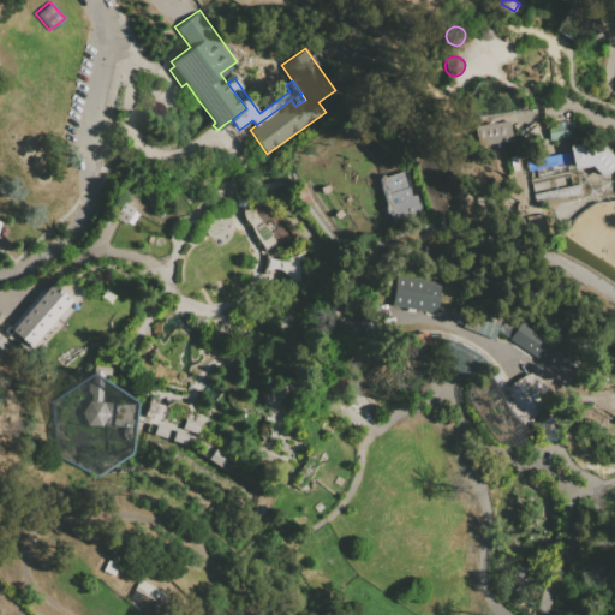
[(509,120),(513,141),(478,147),(475,126),(509,120)]
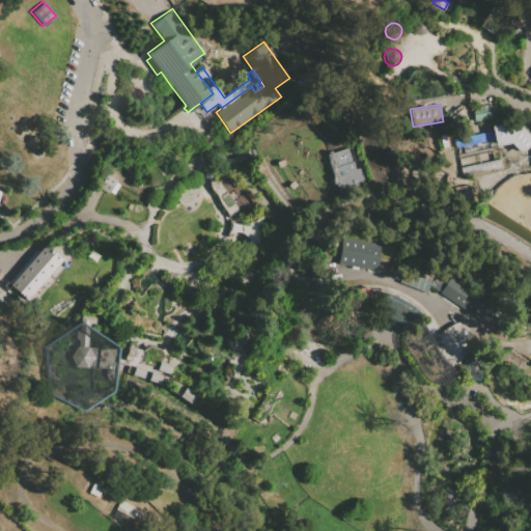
[(494,104),(496,118),(474,120),(472,107),(494,104)]
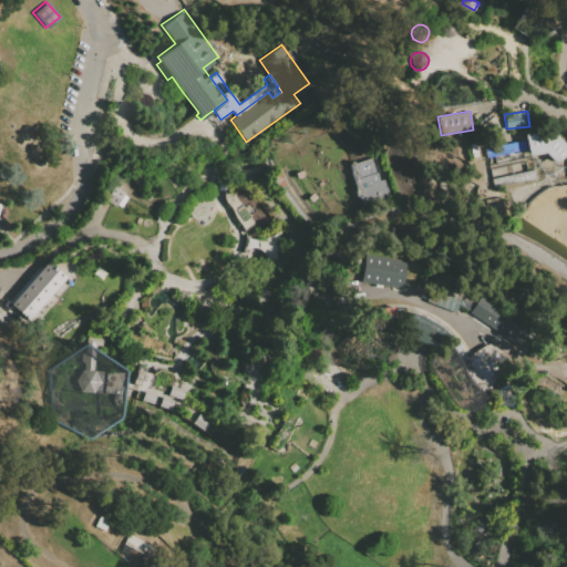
[(547,137),(549,145),(556,147),(562,142),(559,134),(553,133),(547,137)]
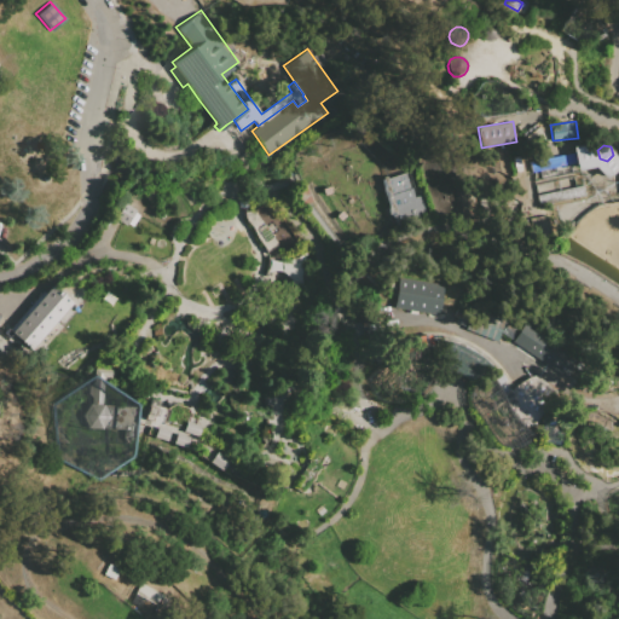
[(584,154),(586,161),(594,163),(600,158),(597,150),(590,148),(584,154)]
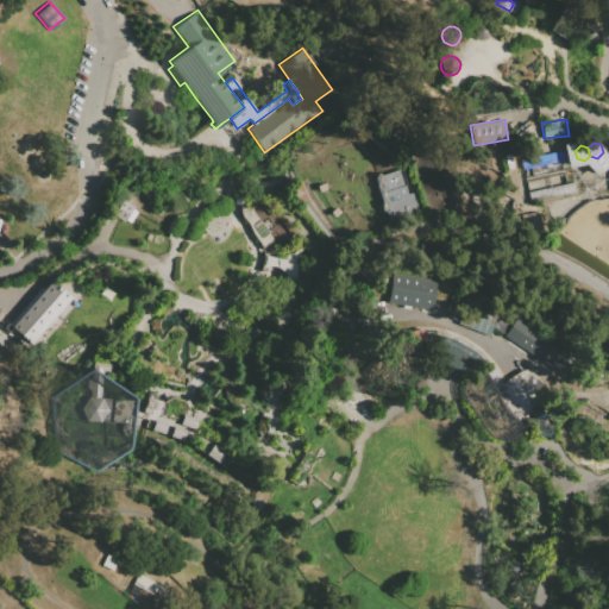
[(528,199),(521,159),(566,151),(573,190),(528,199)]
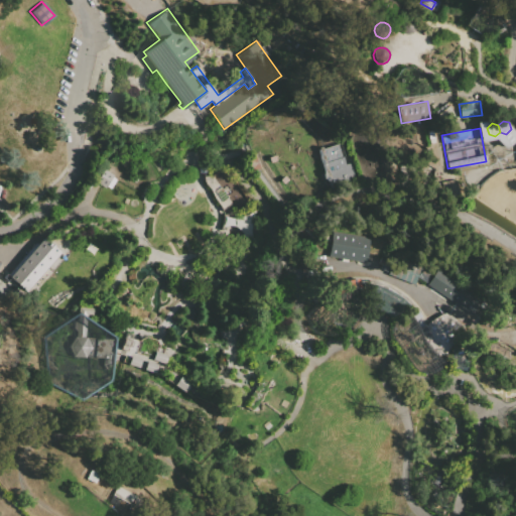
[(506,134),(507,140),(513,142),(515,139),(515,130),(511,129),(506,134)]
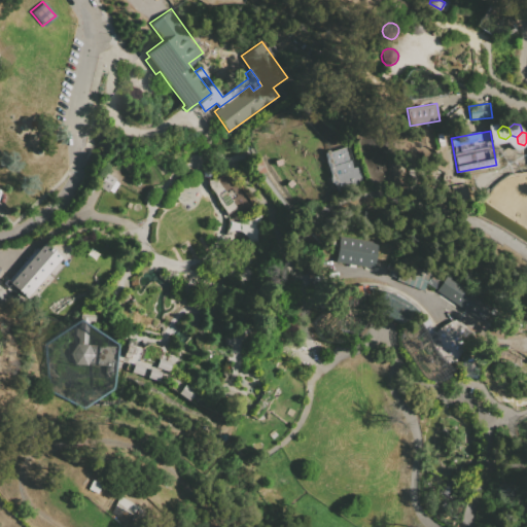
[(326,151),(344,146),(354,181),(336,186),(326,151)]
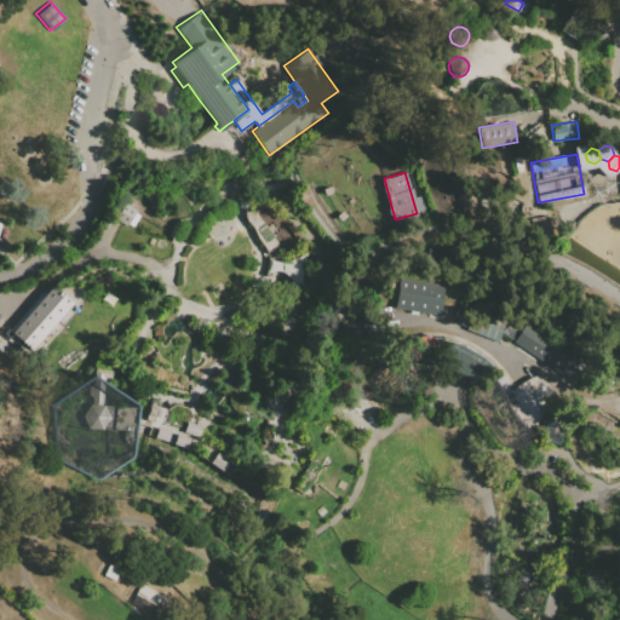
[(596,206),(592,196),(579,202),(585,214),(596,206)]
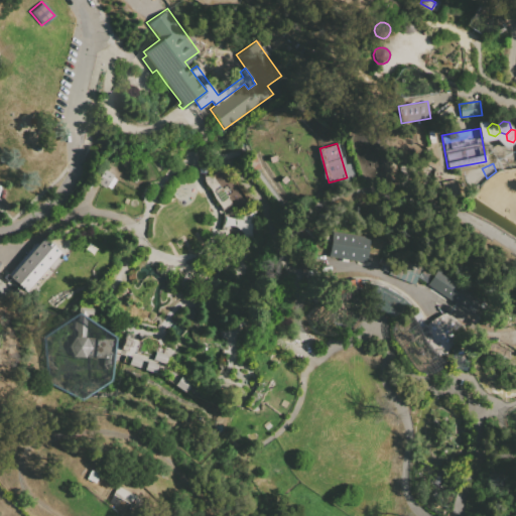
[(103,168),(112,174),(104,188),(99,185),(94,182),(103,168)]
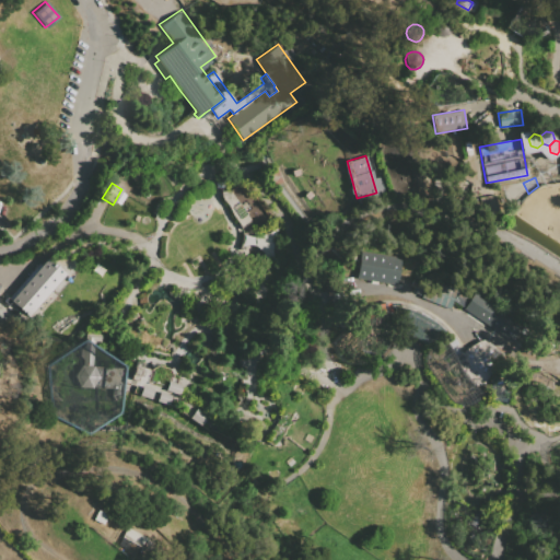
[(520,184),(522,193),(516,195),(515,191),(513,186),(520,184)]
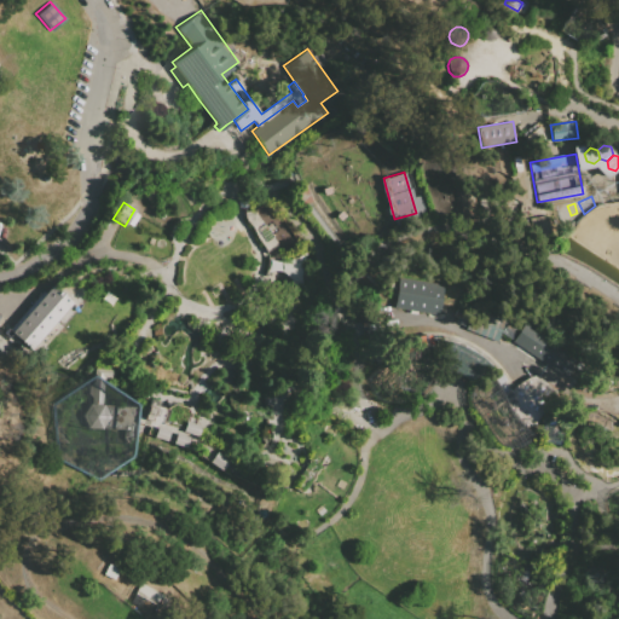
[(243,212),(254,210),(265,226),(271,221),(277,230),(271,233),(277,243),(265,252),(265,249),(260,242),(255,237),(253,230),(249,224),(247,223),(243,218),(243,212)]
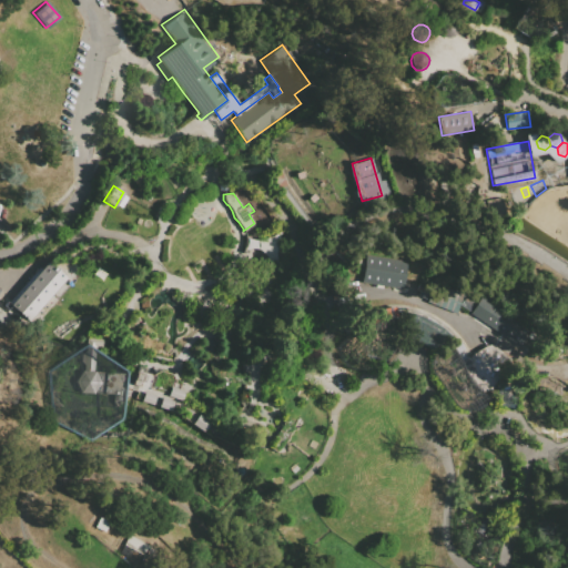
[(501,198),(504,214),(487,216),(485,200),(501,198)]
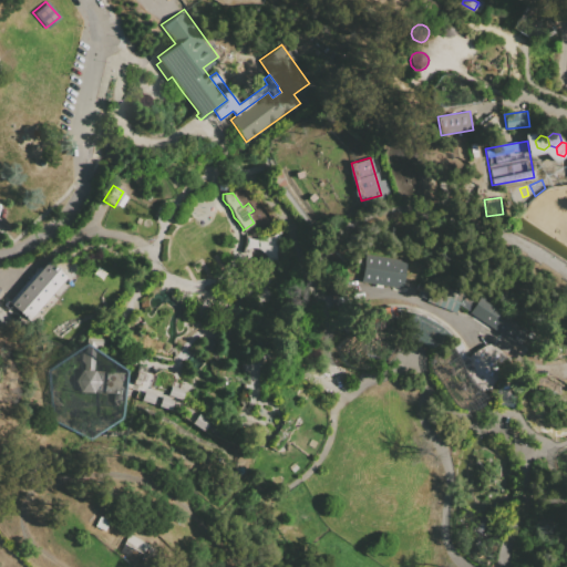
[(248,243),(260,234),(277,222),(279,225),(281,228),(282,233),(284,236),(284,240),(284,246),(284,250),(282,255),(280,260),(278,264),(276,267),(271,270),(269,272),(267,270),(255,253),(248,243)]
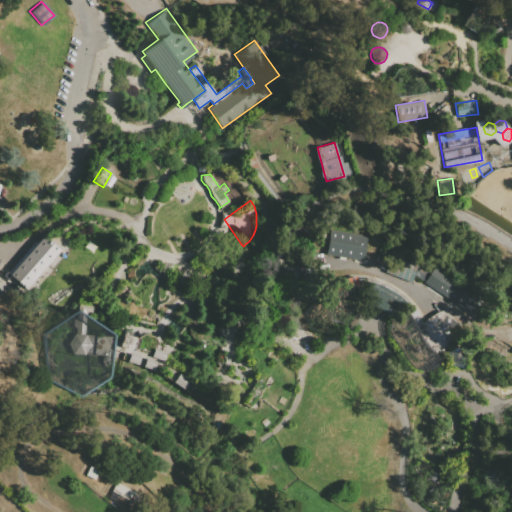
[(233,203),(235,206),(233,208),(226,211),(226,208),(233,203)]
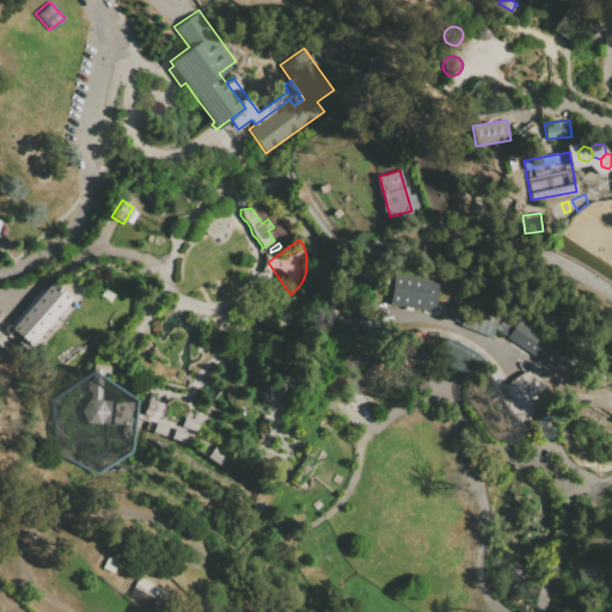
[(438,282),(392,274),(387,304),(433,312),(438,282)]
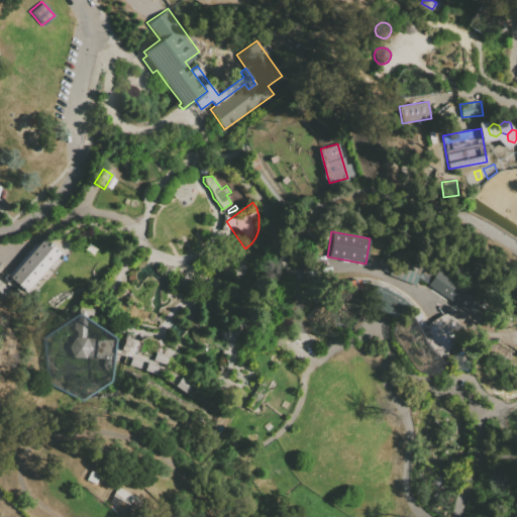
[(24,292),(60,252),(43,238),(8,278),(24,292)]
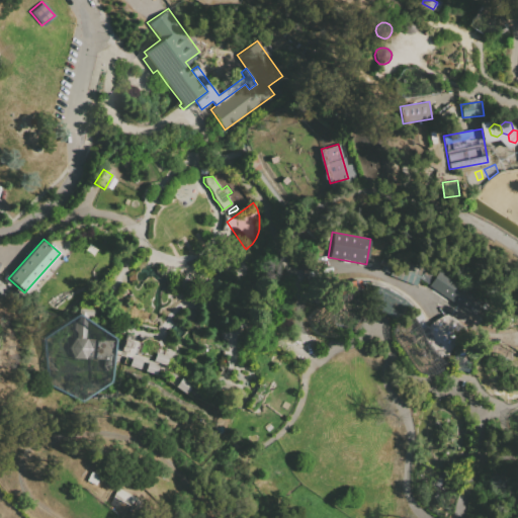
[(387,274),(414,285),(421,268),(395,257),(387,274)]
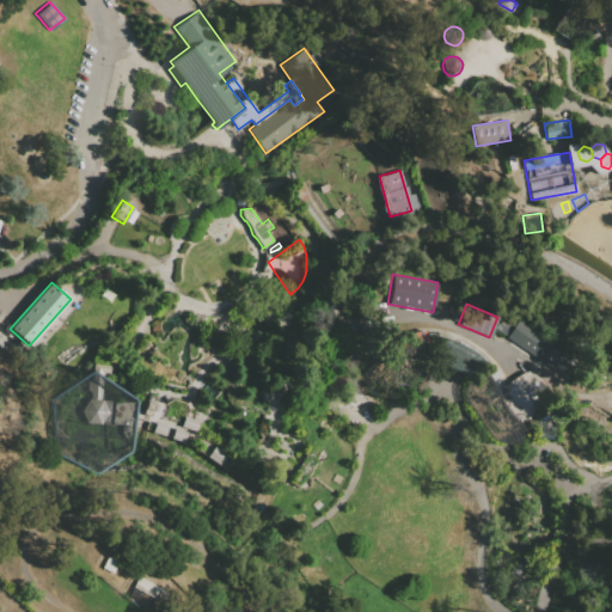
[(350,310),(361,335),(368,331),(359,306),(350,310)]
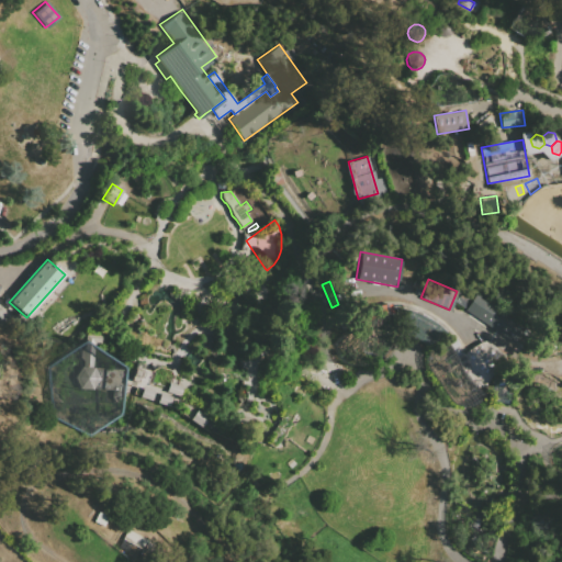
[(420,281),(426,283),(420,295),(416,293),(420,281)]
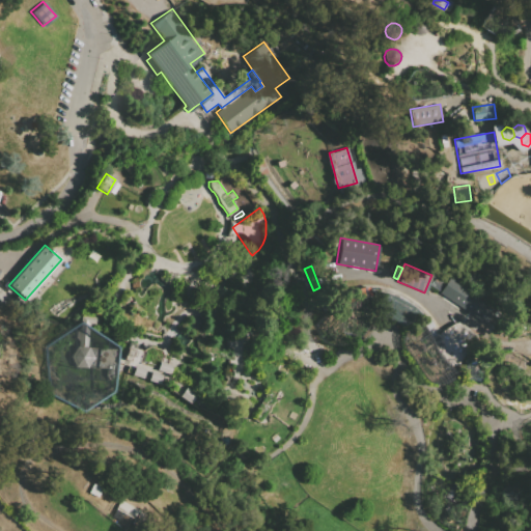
[(450,277),(439,294),(482,322),(494,305),(450,277)]
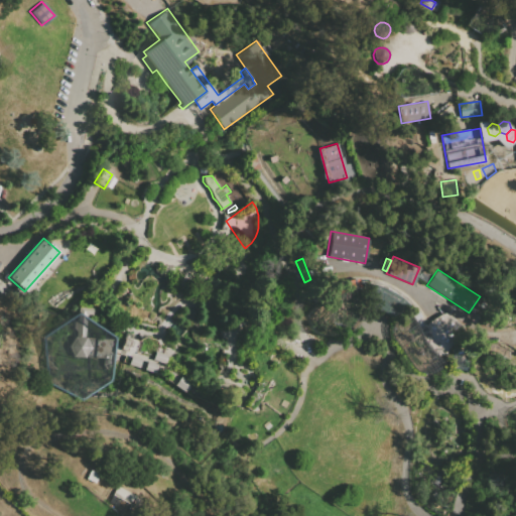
[(423,270),(418,278),(426,282),(430,274),(423,270)]
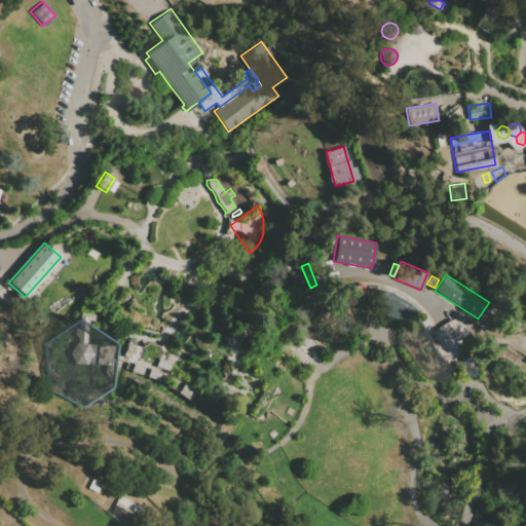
[(132,300),(145,313),(133,327),(130,325),(126,329),(122,325),(126,321),(118,313),(132,300)]
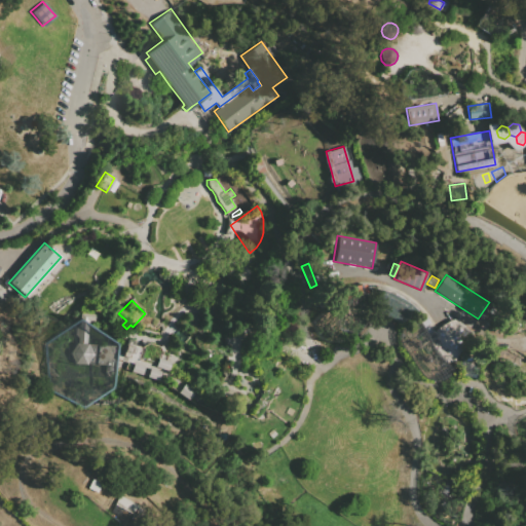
[(94,313),(79,313),(77,342),(75,342),(69,351),(75,363),(89,363),(89,365),(107,365),(107,374),(112,376),(114,370),(120,368),(123,369),(126,363),(116,359),(117,347),(90,346),(87,342),(86,342),(86,322),(94,323),(94,317),(94,313)]
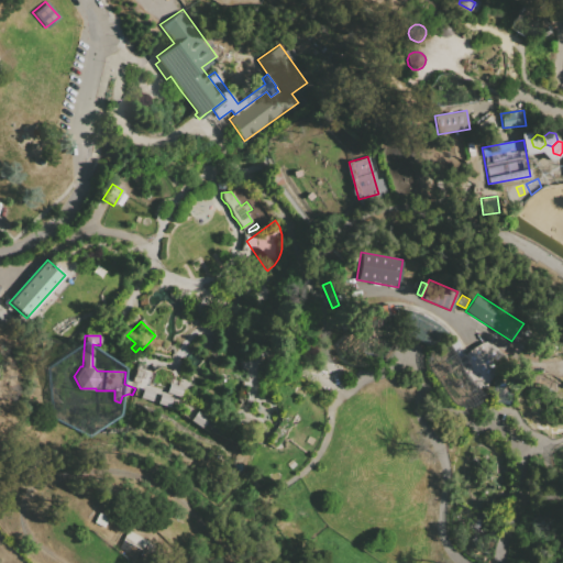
[(446,343),(451,350),(459,344),(453,338),(446,343)]
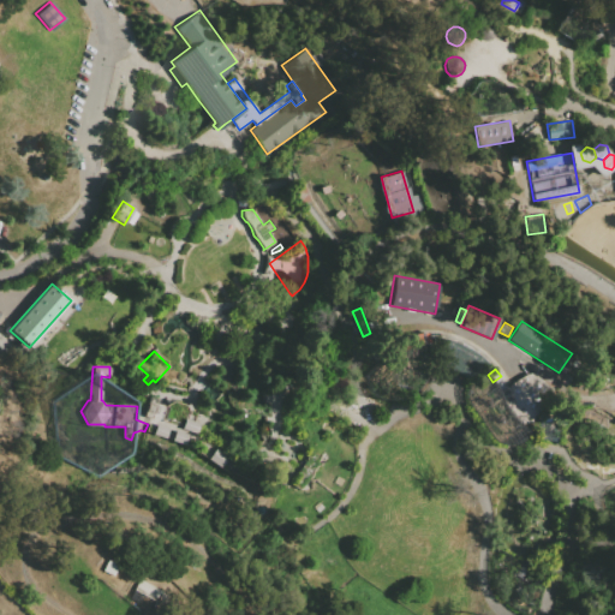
[(529,372),(551,388),(536,410),(524,402),(521,395),(517,398),(513,393),(529,372)]
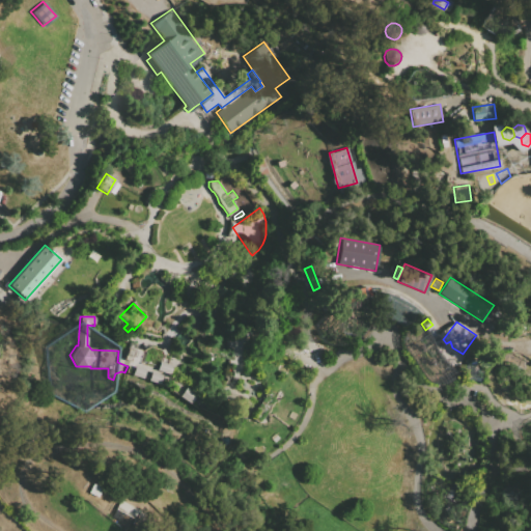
[(443,339),(440,331),(428,337),(434,347),(437,354),(444,361),(449,365),(452,362),(456,364),(463,354),(452,347),(450,341),(446,343),(443,339)]
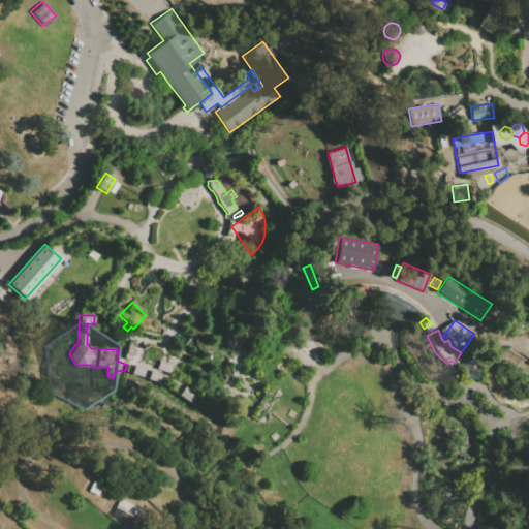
[(124,371),(163,383),(165,376),(169,365),(160,362),(162,355),(159,349),(149,346),(143,349),(143,350),(134,347),(135,345),(127,343),(122,359),(128,362),(127,363),(127,365),(124,371)]
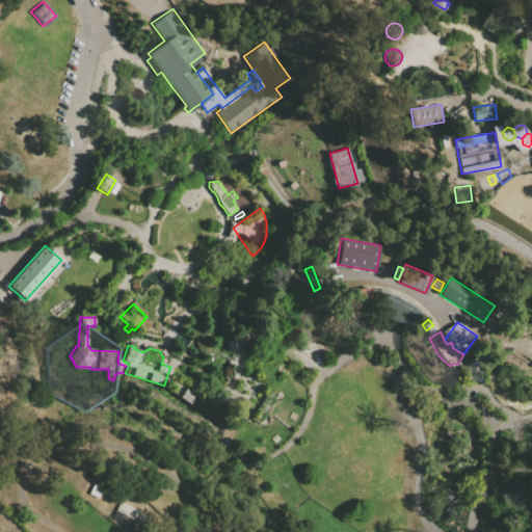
[(171,392),(197,409),(205,399),(179,380),(176,386),(171,392)]
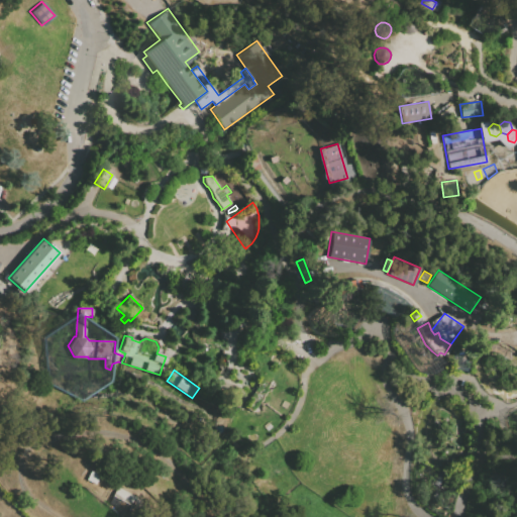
[(245,407),(251,398),(250,397),(259,384),(256,383),(257,381),(261,381),(268,385),(266,388),(269,390),(268,392),(266,391),(259,403),(257,402),(251,412),(245,407)]
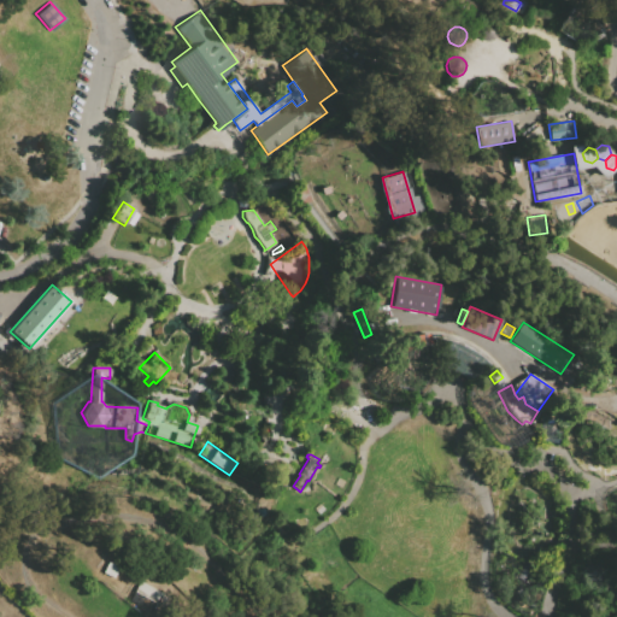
[(95,573),(101,560),(111,566),(105,577),(95,573)]
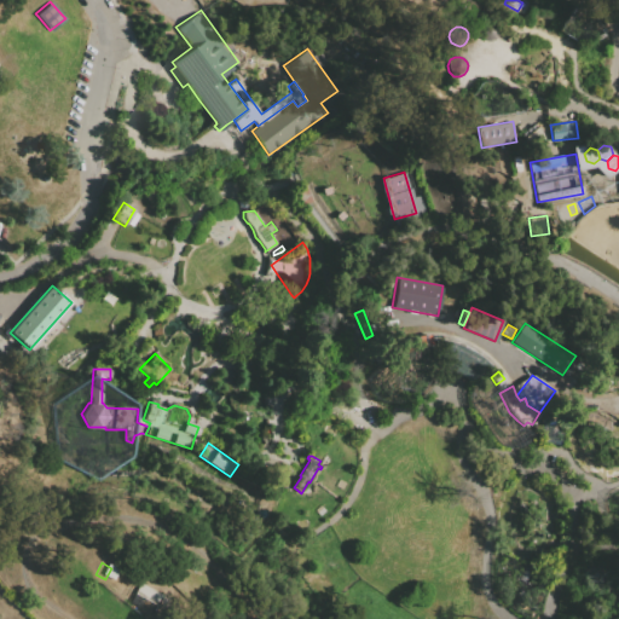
[(148,606),(127,594),(133,583),(154,594),(148,606)]
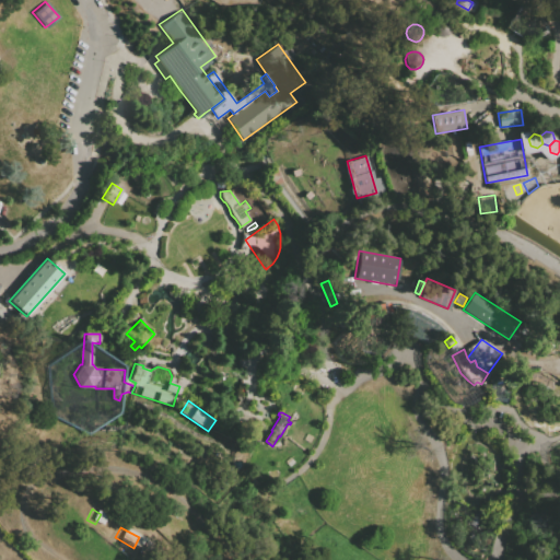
[(115,537),(108,549),(127,559),(133,548),(115,537)]
